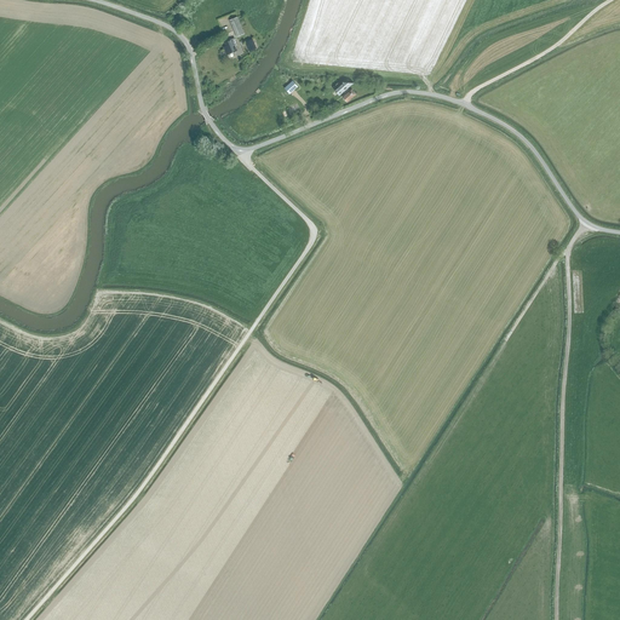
[(237,17),(229,21),(236,38),(245,34),(237,17)]
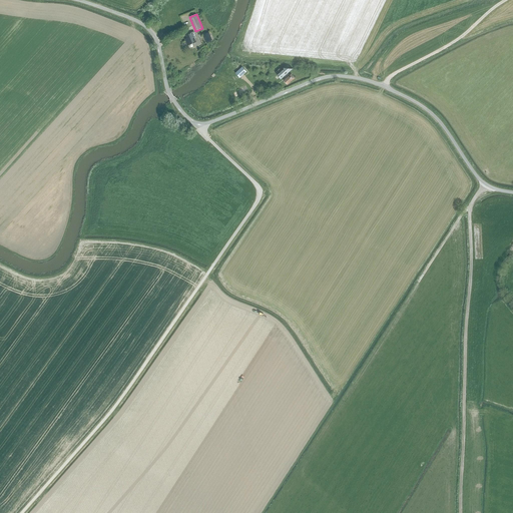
[(193,46),(192,43),(195,42),(194,38),(196,37),(194,31),(190,33),(185,35),(187,38),(185,39),(187,45),(188,45),(189,47),(190,48),(192,46),(193,46)]
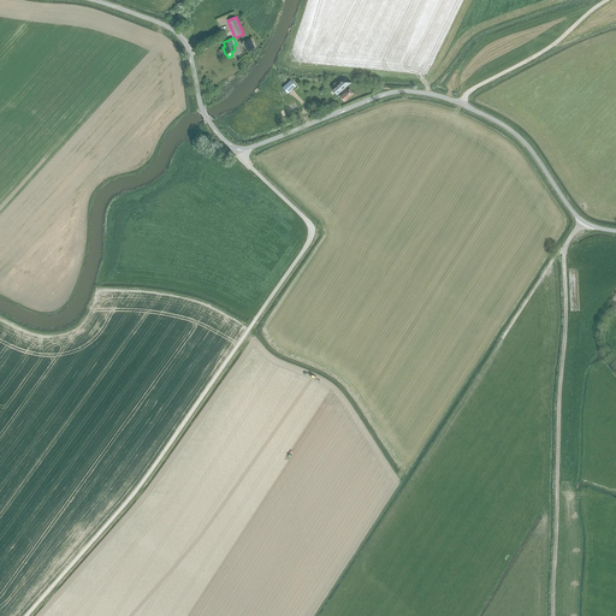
[(244,42),(248,52),(255,48),(252,39),(244,42)]
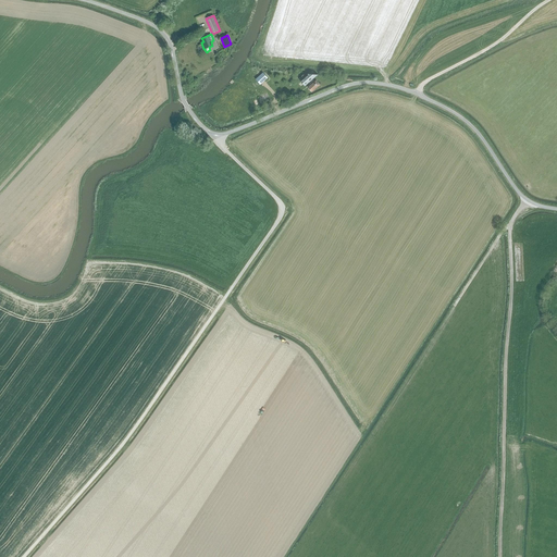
[(260,85),(268,78),(262,73),(256,79),(260,85)]
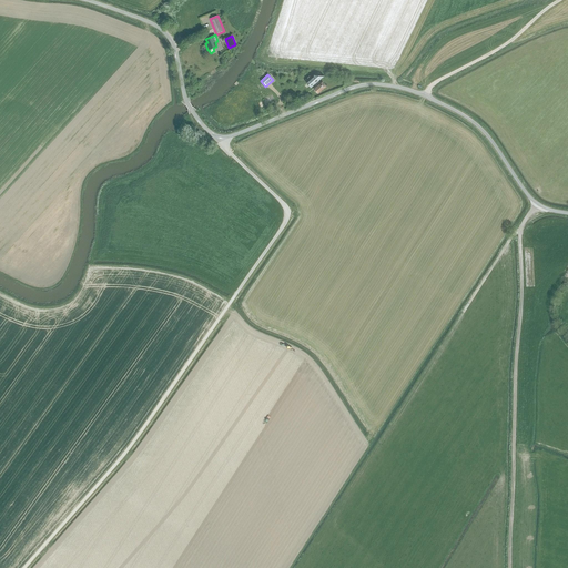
[(324,77),(314,75),(314,77),(306,83),(311,88),(324,77)]
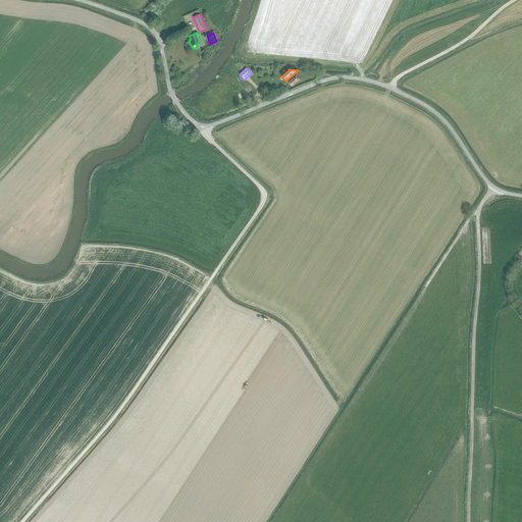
[(300,80),(297,75),(289,83),(293,87),(300,80)]
